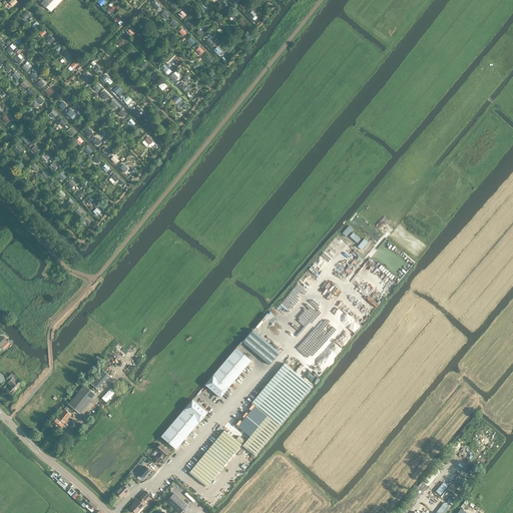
[(10,0),(5,3),(8,9),(18,3),(16,0),(10,0)]
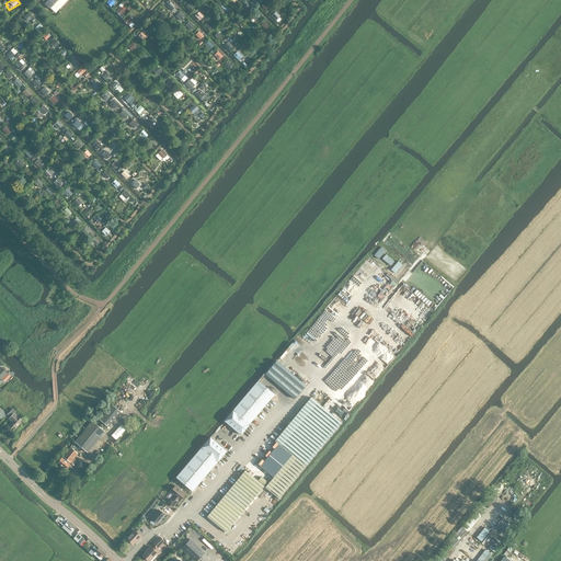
[(49,9),(57,0),(47,0),(44,4),(49,9)]
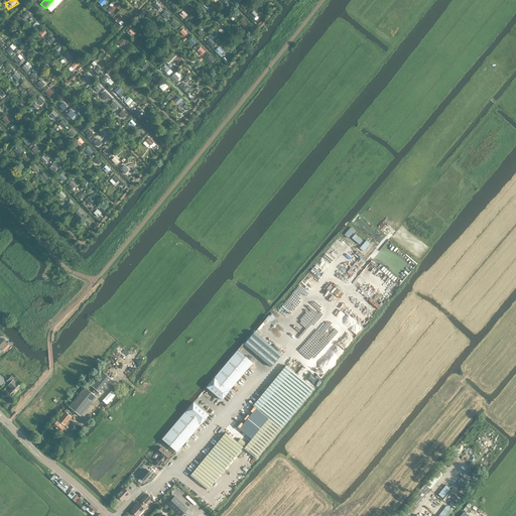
[(229,5),(224,0),(223,0),(220,4),(225,9),(229,5)]
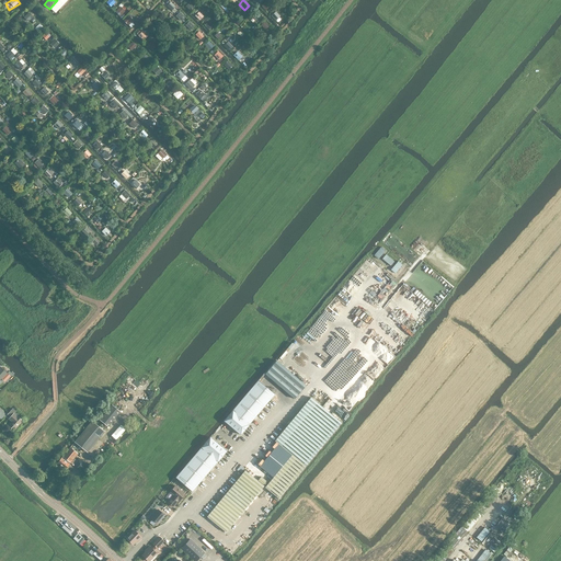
[(178,9),(171,1),(167,6),(173,12),(178,9)]
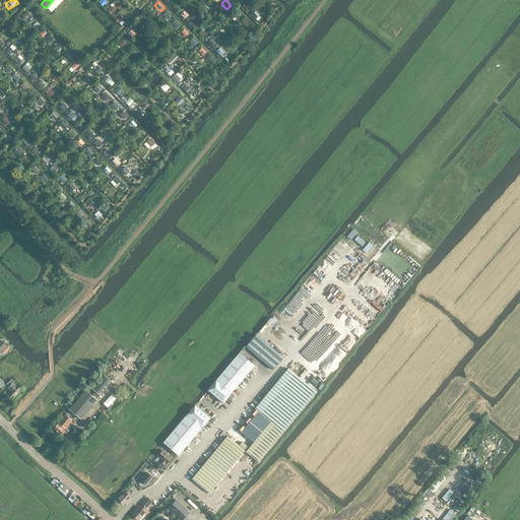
[(29,14),(25,9),(20,13),(24,18),(29,14)]
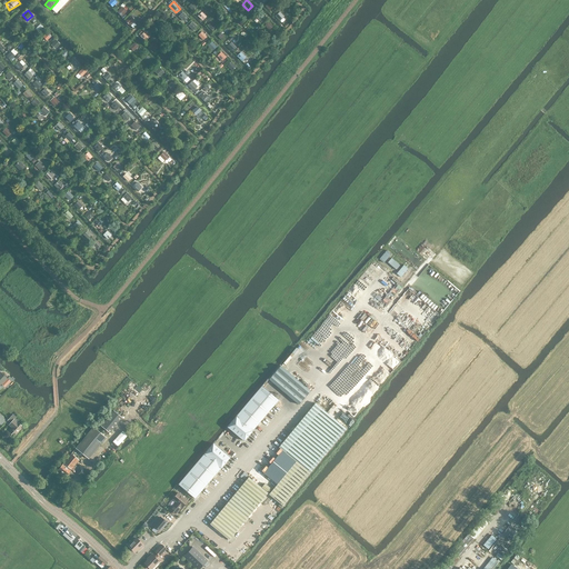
[(207,17),(200,10),(196,13),(202,21),(207,17)]
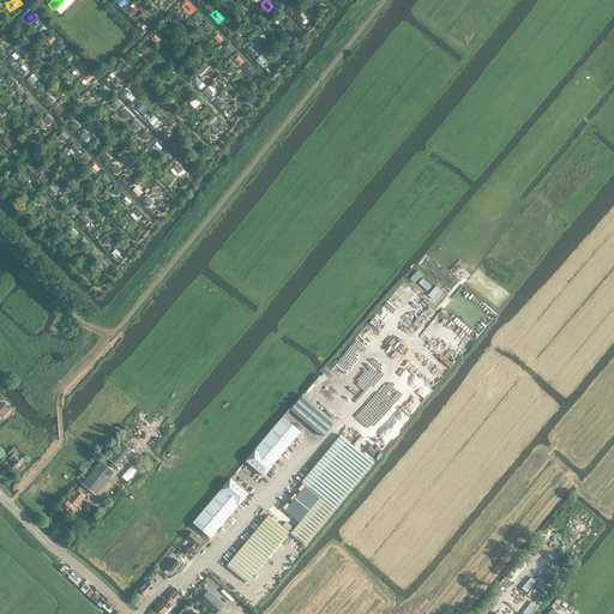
[(192,17),(198,23),(204,18),(198,12),(192,17)]
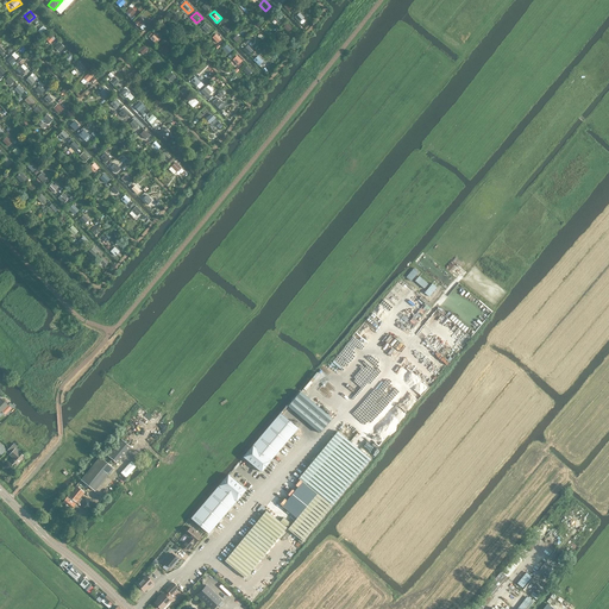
[(138,13),(132,19),(137,24),(143,18),(138,13)]
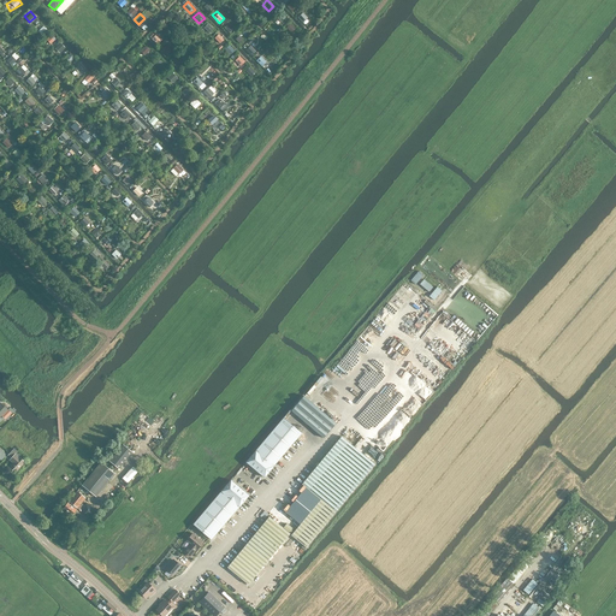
[(41,28),(43,25),(37,19),(33,23),(36,29),(40,27),(41,28)]
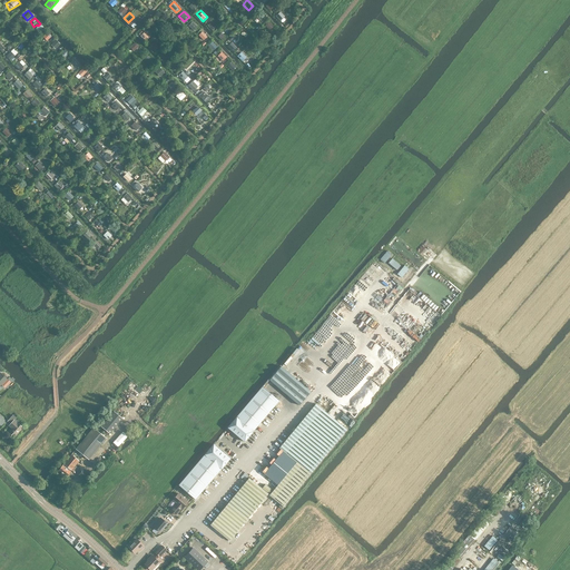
[(197,27),(192,21),(188,25),(194,30),(197,27)]
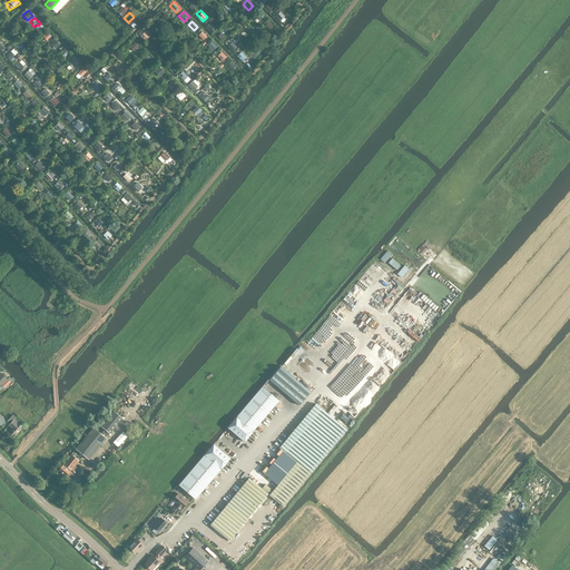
[(149,35),(144,29),(139,33),(145,39),(149,35)]
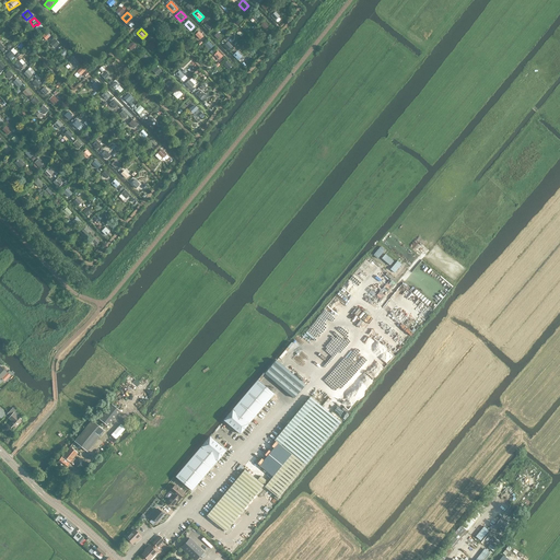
[(222,34),(216,28),(212,33),(218,38),(222,34)]
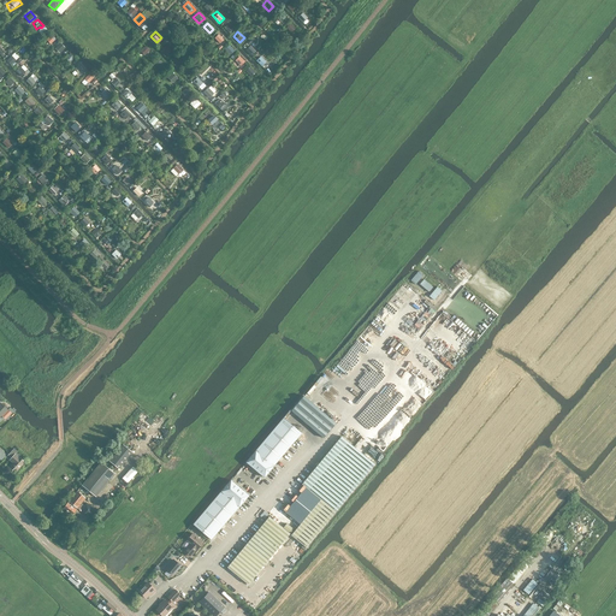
[(219,34),(215,37),(220,43),(225,39),(219,34)]
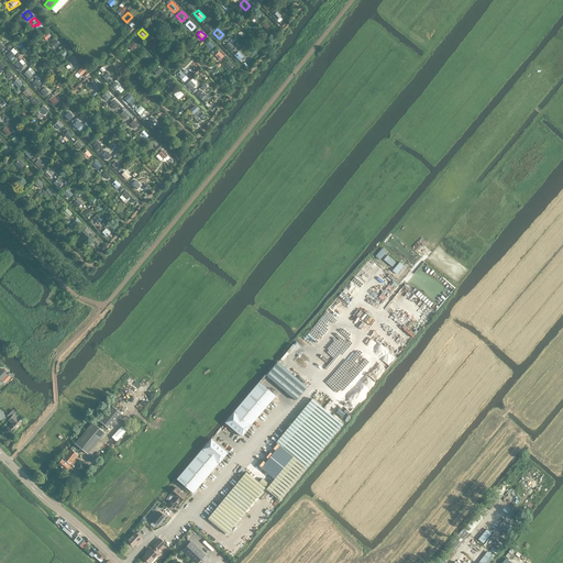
[(51,43),(55,48),(61,43),(56,39),(51,43)]
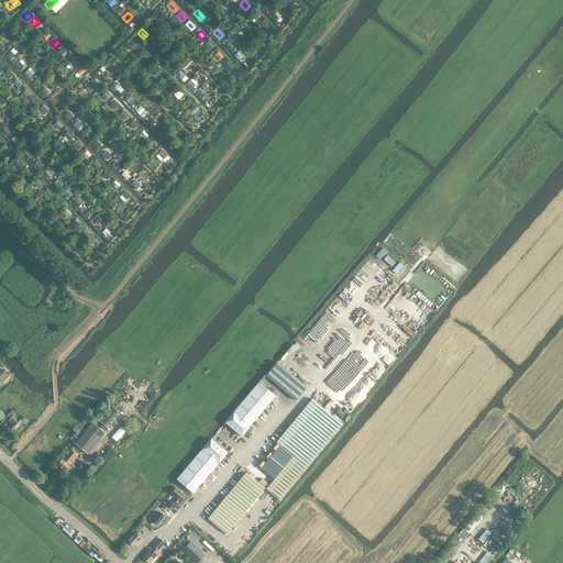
[(138,45),(132,40),(128,45),(132,50),(138,45)]
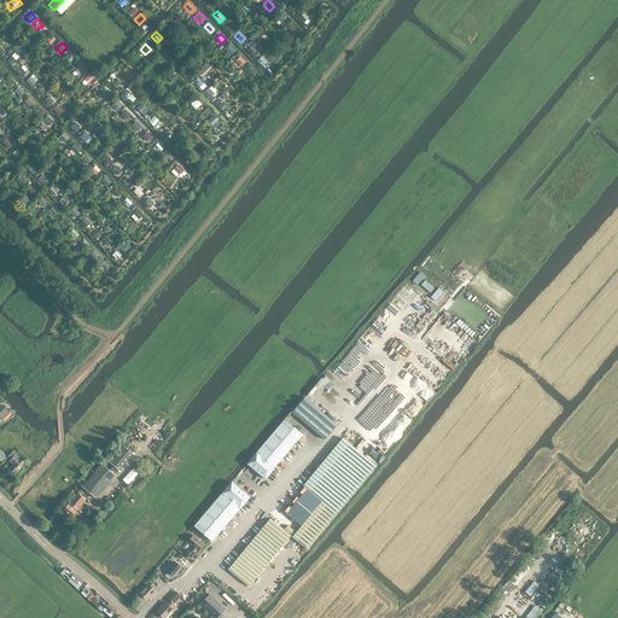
[(167,44),(163,48),(168,54),(173,50),(167,44)]
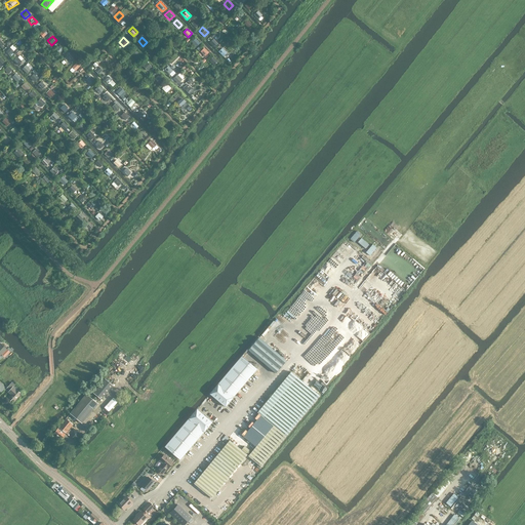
[(200,42),(194,37),(191,41),(196,46),(200,42)]
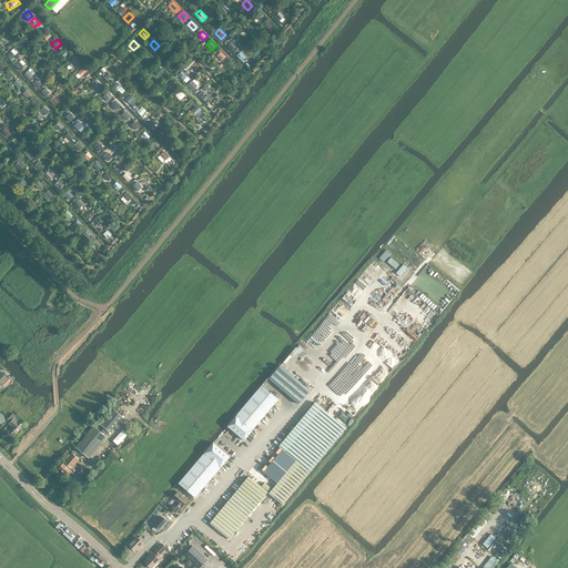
[(231,41),(226,46),(233,51),(236,47),(231,41)]
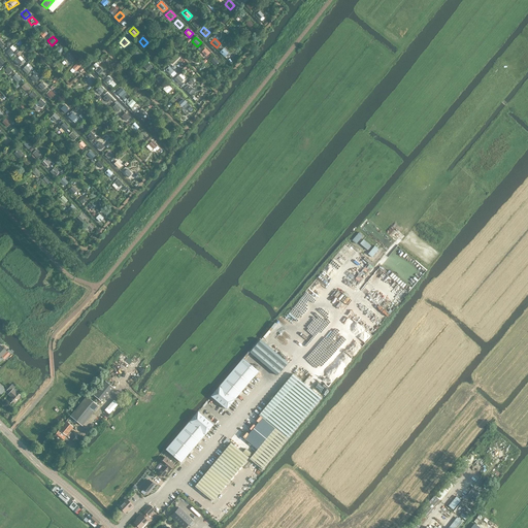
[(63,50),(58,44),(54,48),(60,54),(63,50)]
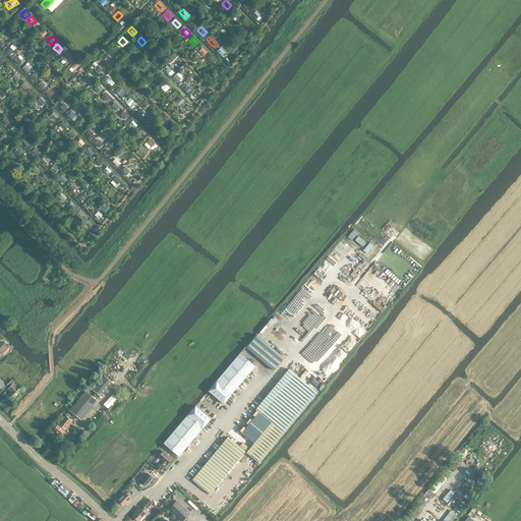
[(223,50),(218,45),(214,49),(220,54),(223,50)]
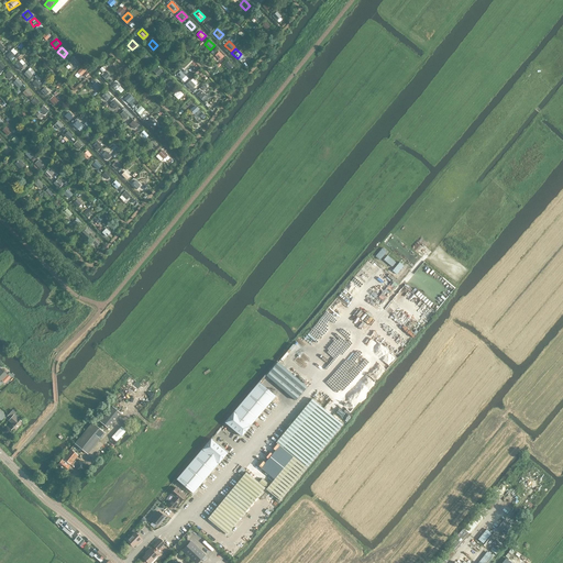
[(165,55),(159,50),(156,53),(161,58),(165,55)]
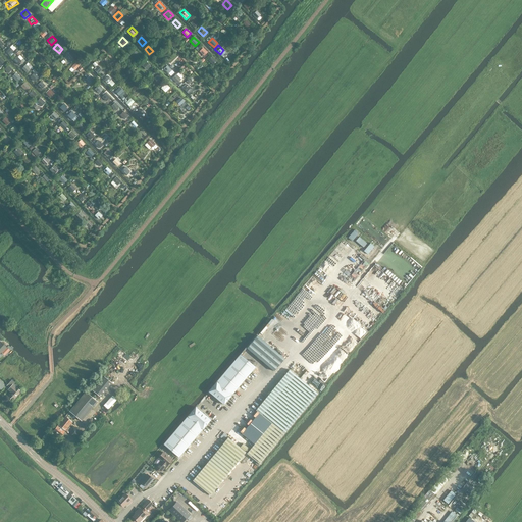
[(7,47),(4,51),(9,56),(12,52),(7,47)]
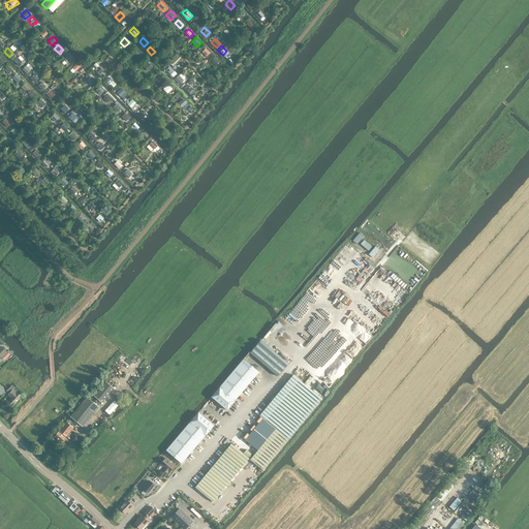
[(142,55),(136,49),(132,53),(137,58),(142,55)]
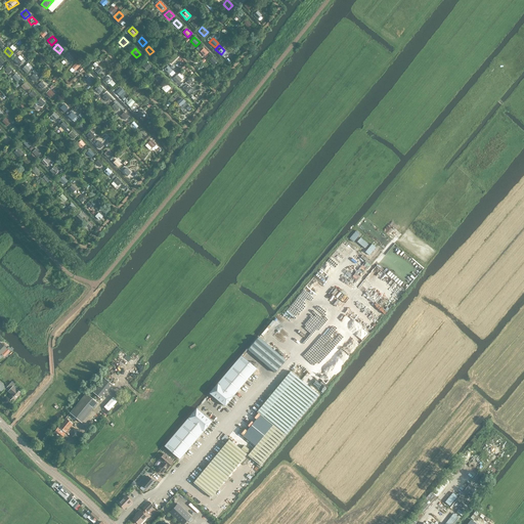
[(64,63),(70,59),(73,62),(75,60),(69,53),(61,60),(64,63)]
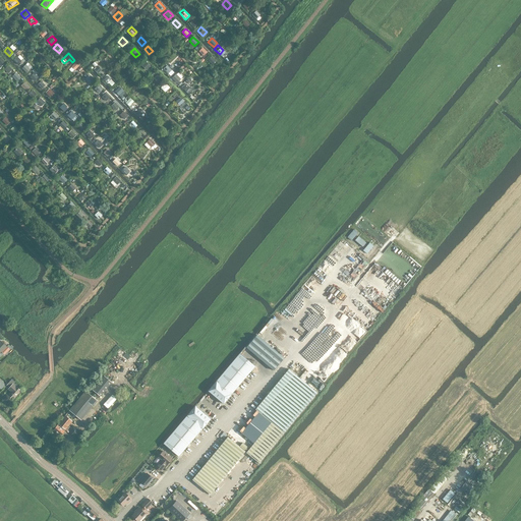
[(20,54),(14,59),(18,64),(24,59),(20,54)]
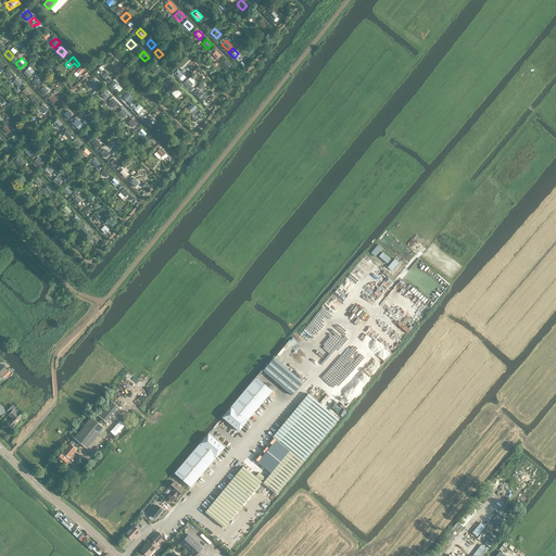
[(230,64),(225,59),(222,62),(227,67),(230,64)]
